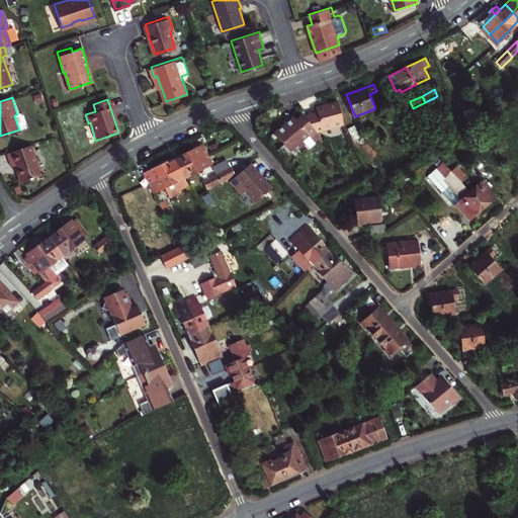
[(320,112),(306,116),(318,130),(319,131),(346,123),(340,101),(325,106),(325,104),(322,105),(318,106),(320,112)]
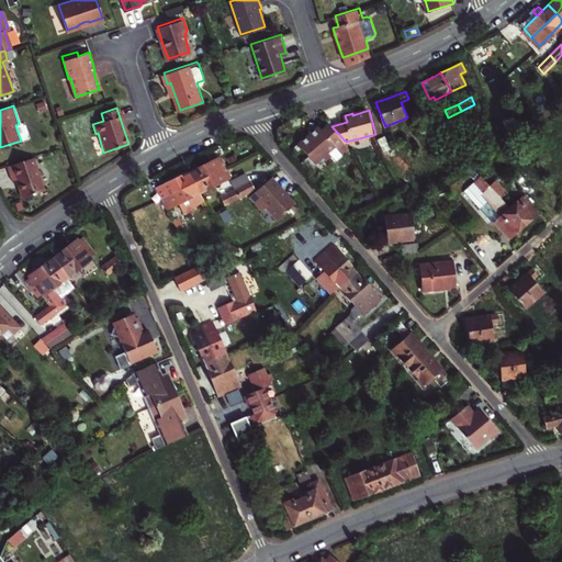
[(325,130),(315,135),(313,133),(307,138),(301,144),(312,156),(314,154),(322,161),(324,165),(335,155),(332,152),(345,141),(332,126),(330,125),(325,130)]
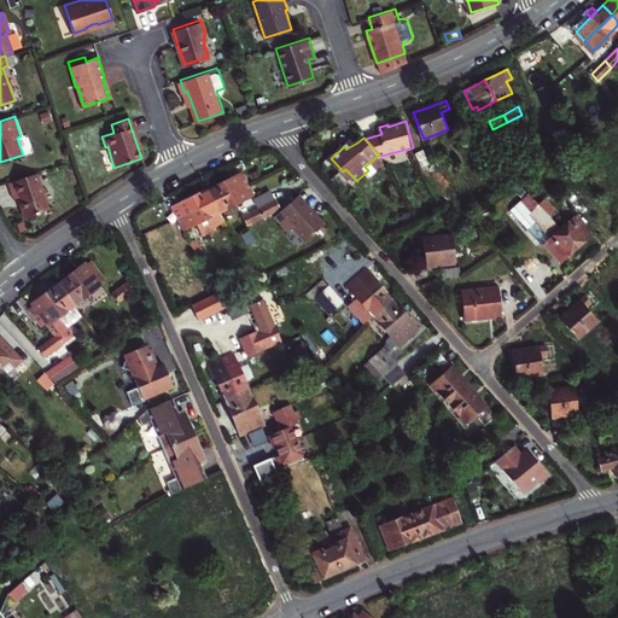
[(357,143),(353,139),(344,146),(347,149),(357,143)]
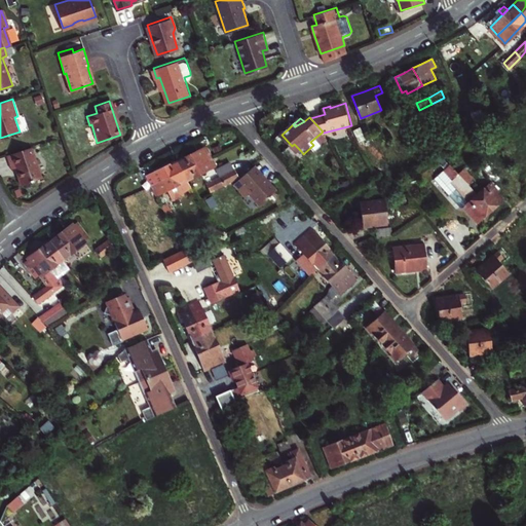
[(301,151),(294,144),(292,146),(298,153),(301,151)]
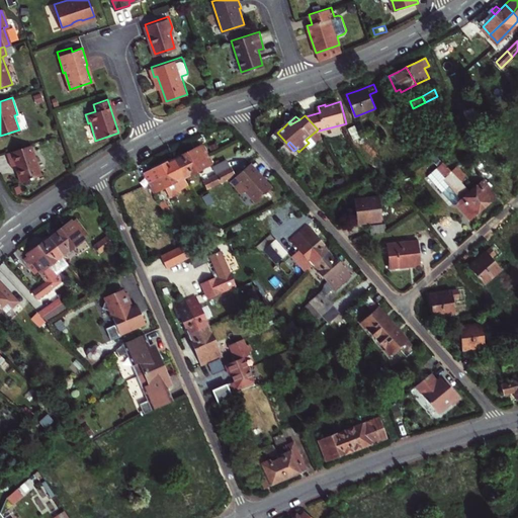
[(42,175),(31,145),(8,153),(12,167),(16,166),(17,170),(21,182),(42,175)]
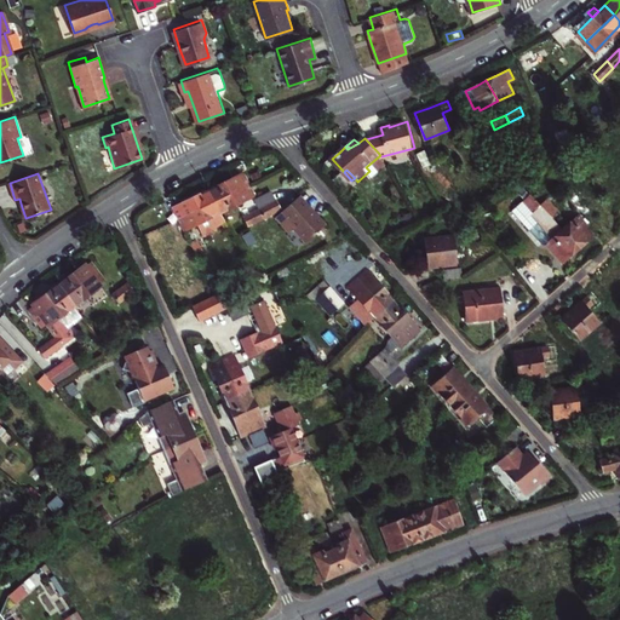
[(208,190),(213,201),(248,184),(244,173),(236,176),(208,190)]
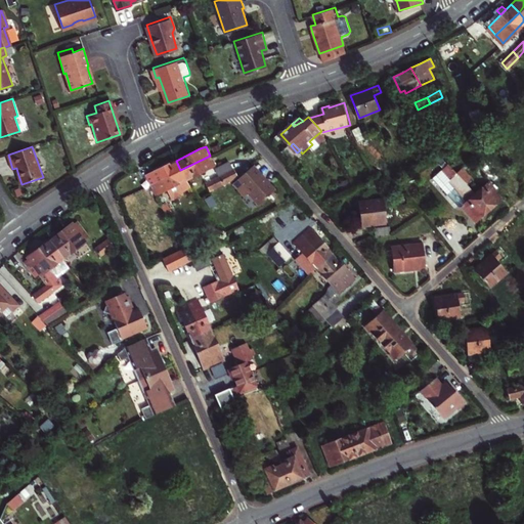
[(210,156),(180,170),(185,180),(215,166),(213,162),(210,156)]
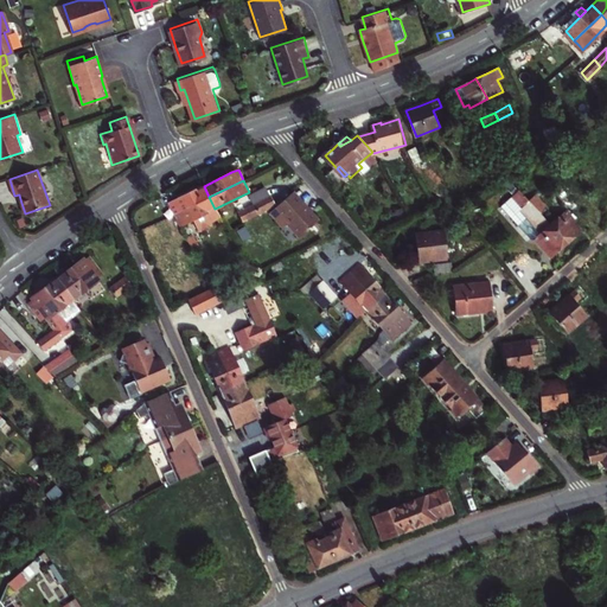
[(170,203),(174,215),(209,197),(204,186),(176,200),(170,203)]
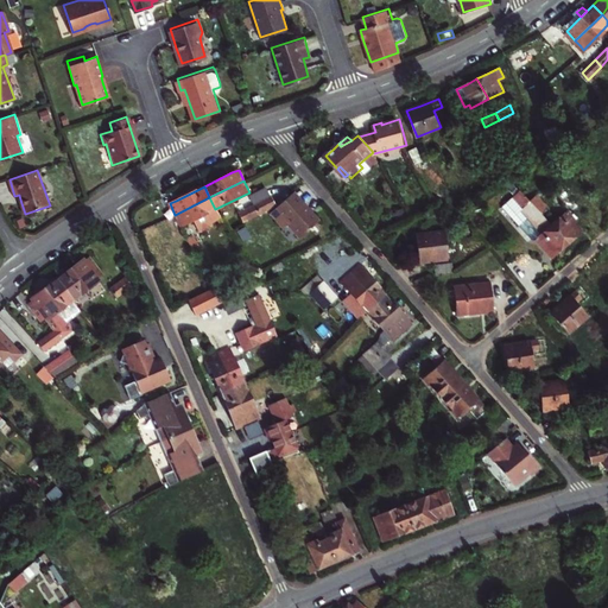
[(556,194),(567,207),(574,202),(562,188),(556,194)]
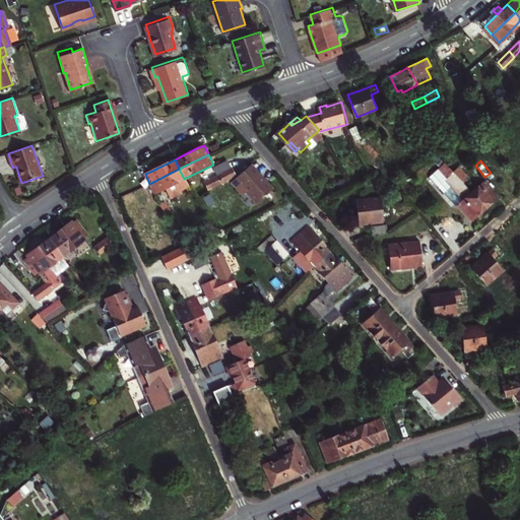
[(210,169),(214,178),(218,176),(225,172),(230,171),(225,161),(210,169)]
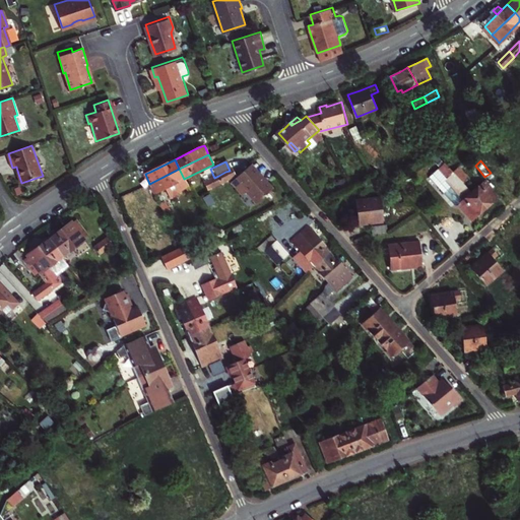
[(472,218),(483,208),(470,193),(461,183),(453,172),(447,161),(428,176),(453,204),(456,205),(464,213),(466,211),(470,215),(472,218)]
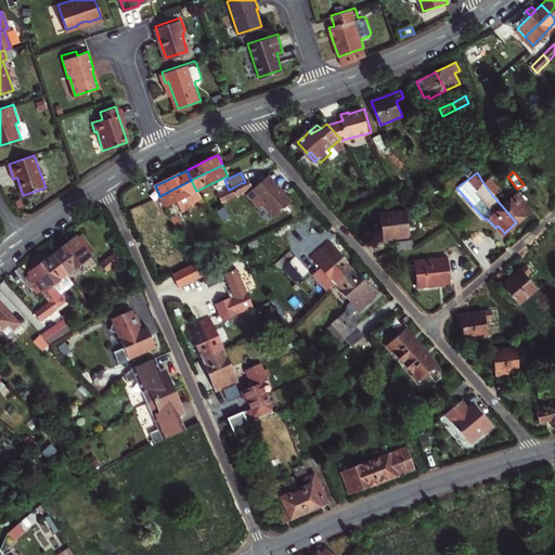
[(283,188),(273,177),(270,181),(252,196),(262,209),(268,205),(280,218),(296,204),(289,196),(283,188)]
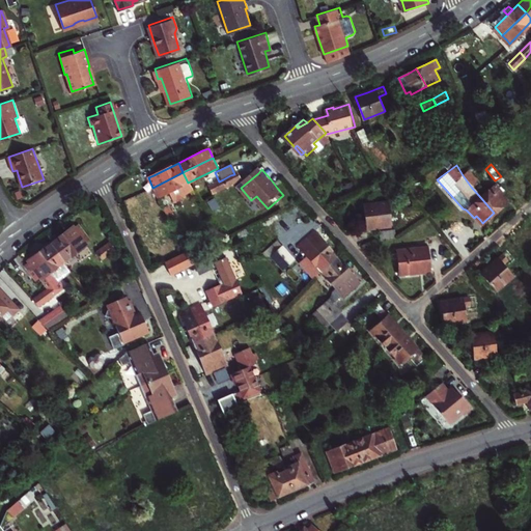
[(478,182),(469,170),(463,175),(471,187),(478,182)]
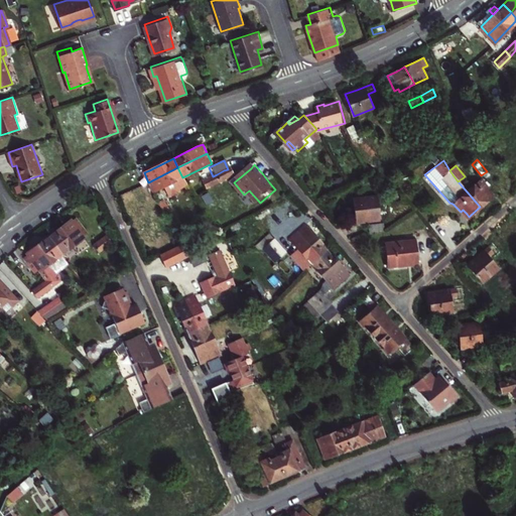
[(177,167),(148,182),(153,191),(159,204),(162,210),(167,207),(162,196),(186,183),(182,177),(177,167)]
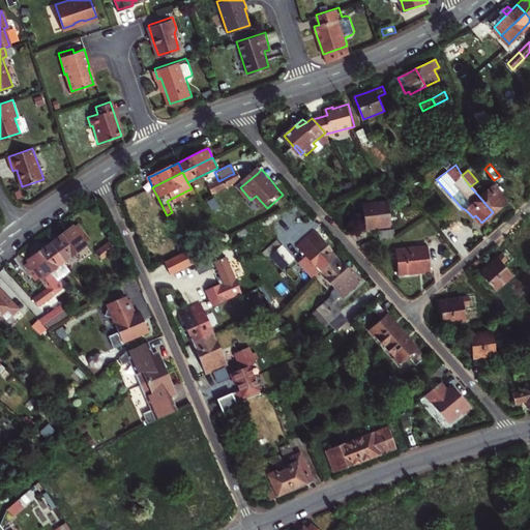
[(230,175),(223,179),(227,186),(237,181),(236,178),(234,174),(230,175)]
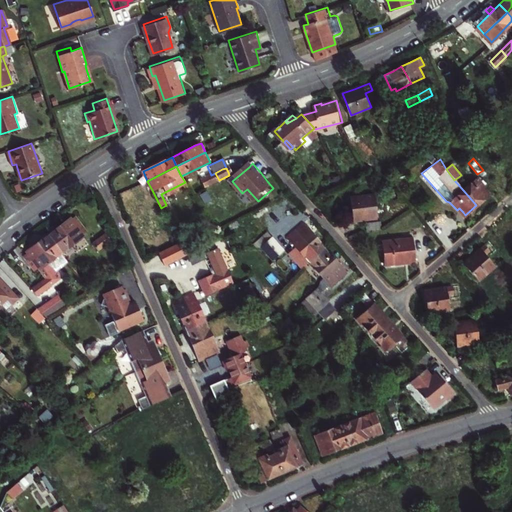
[(211,175),(201,179),(205,187),(219,180),(215,173),(211,175)]
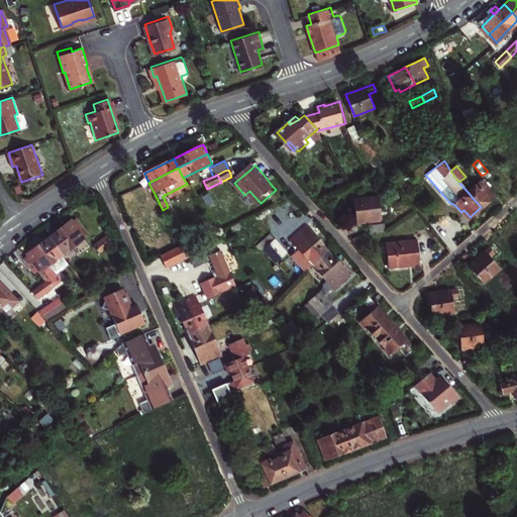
[(481,207),(492,197),(489,194),(486,191),(488,189),(481,181),(468,192),(481,207)]
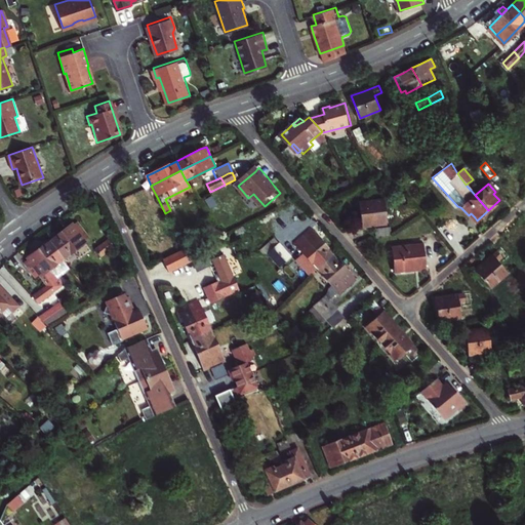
[(405,196),(397,197),(398,205),(406,204),(405,196)]
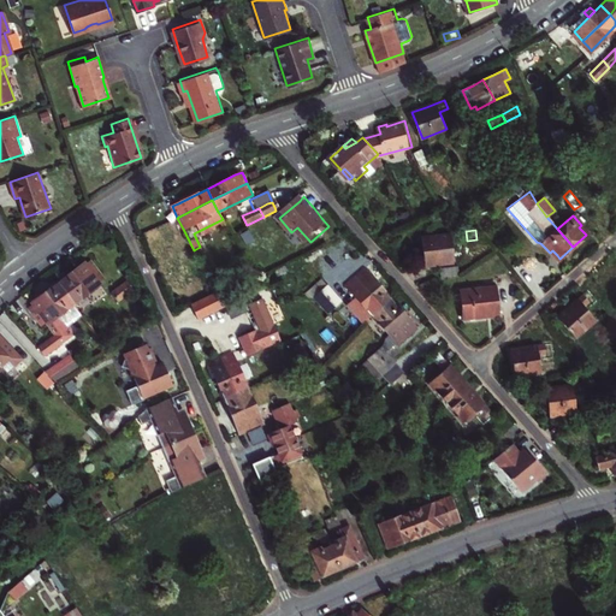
[(451,234),(421,236),(425,266),(436,265),(454,262),(451,234)]
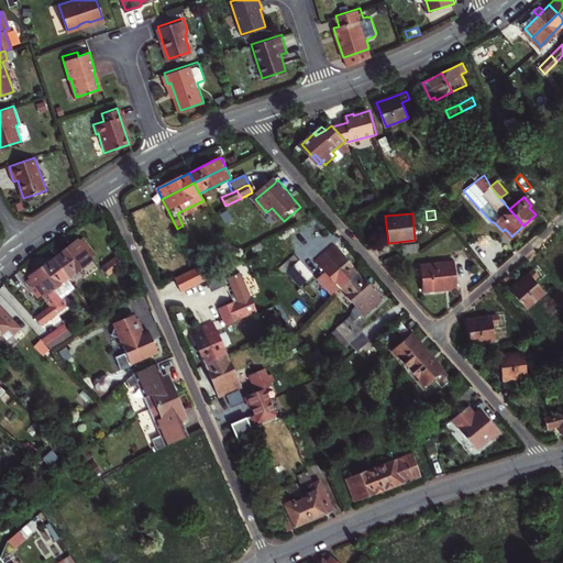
[(177,229),(174,222),(167,225),(159,229),(163,235),(168,233),(177,229)]
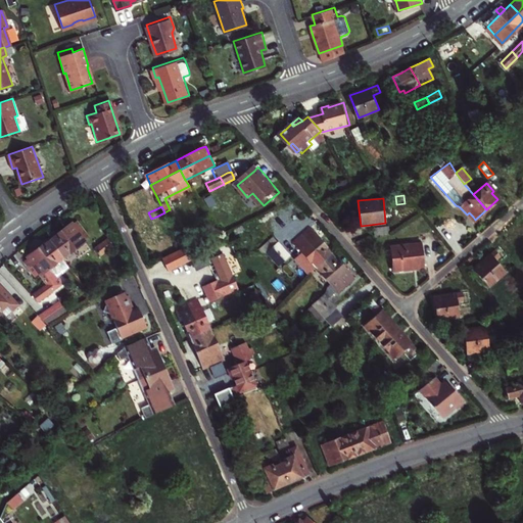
[(83,228),(78,222),(75,224),(74,222),(72,223),(68,226),(51,238),(58,247),(83,228)]
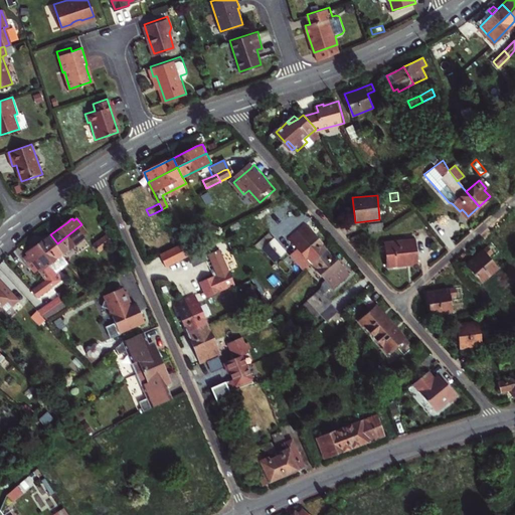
[(383,221),(368,223),(369,230),(383,228),(383,221)]
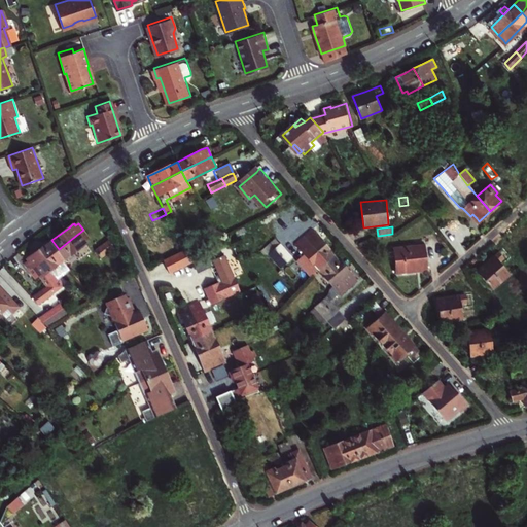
[(83,230),(59,249),(65,257),(86,241),(85,239),(89,236),(86,234),(83,230)]
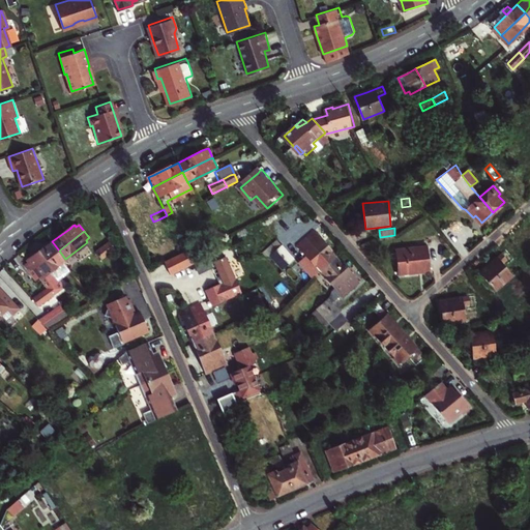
[(317,236),(314,231),(305,238),(328,264),(335,257),(317,236)]
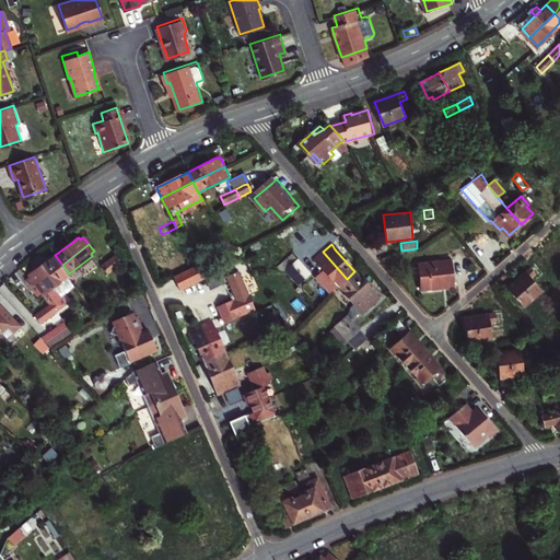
[(338,288),(347,279),(323,252),(317,256),(314,260),(326,273),(337,287),(338,288)]
